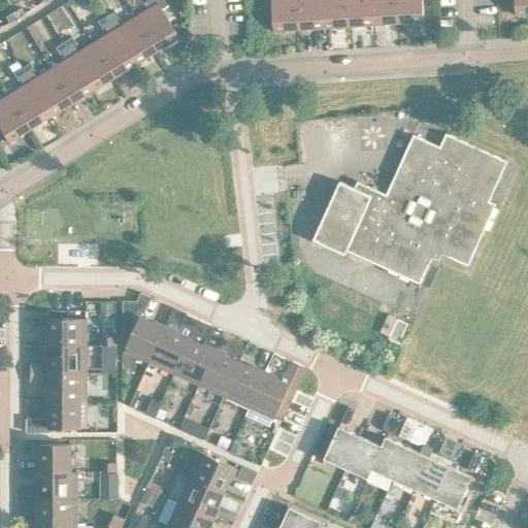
[(151,7),(135,15),(157,51),(178,37),(162,9),(168,5),(165,0),(145,0),(146,0),(151,7)]
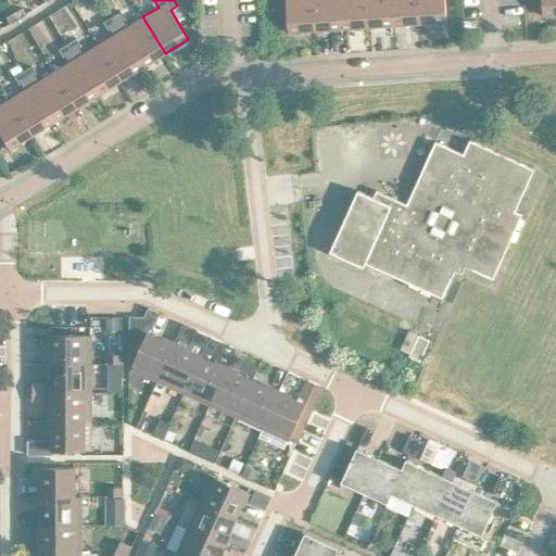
[(316,30),(314,0),(287,0),(289,32),(316,30)]
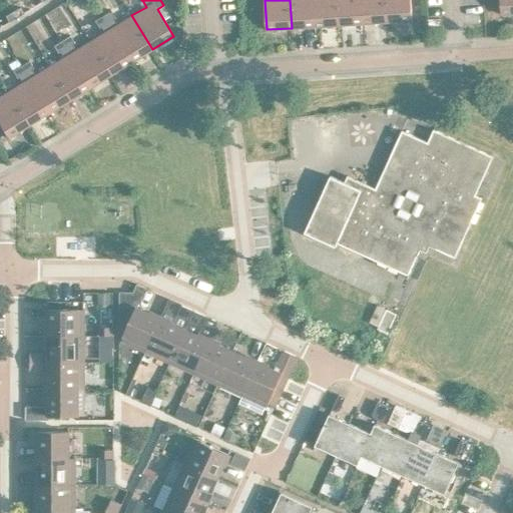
[(290,0),(292,28),(316,26),(314,0),(290,0)]
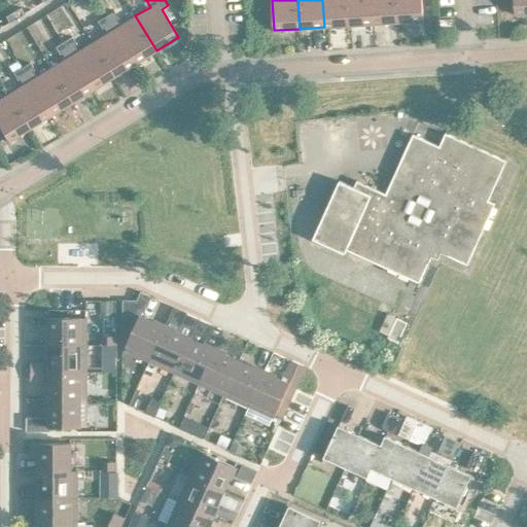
[(322,0),(324,27),(349,25),(347,0),(322,0)]
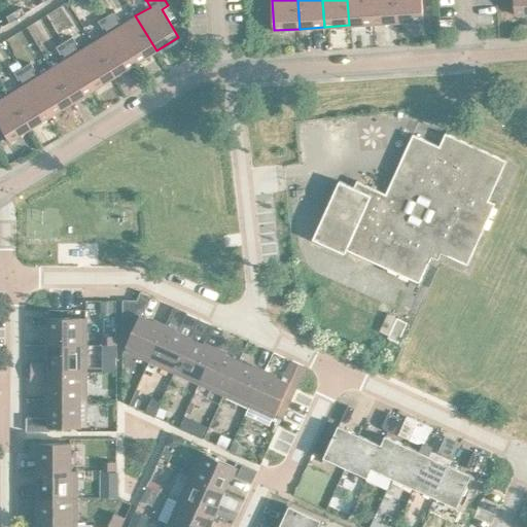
[(347,0),(349,25),(374,24),(372,0),(347,0)]
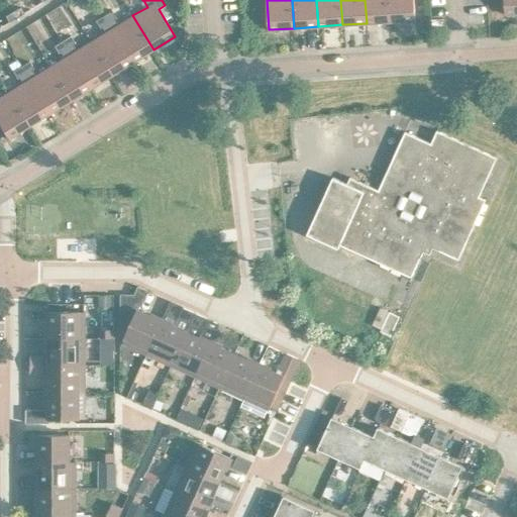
[(365,0),(367,23),(391,21),(389,0),(365,0)]
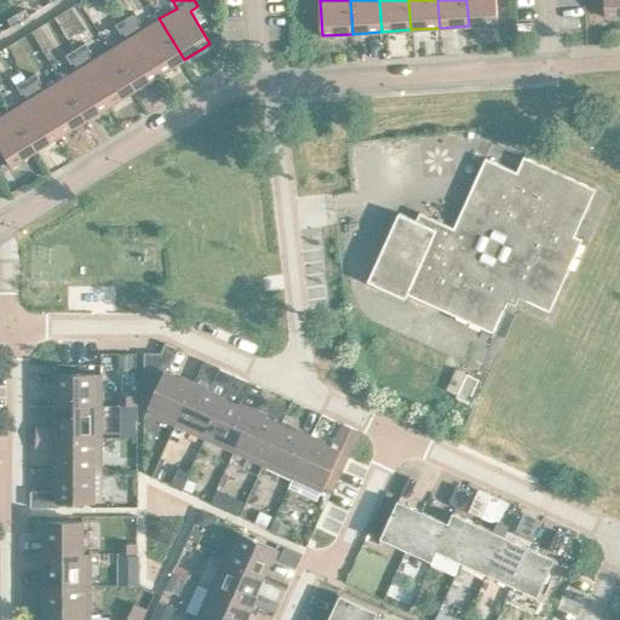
[(466,0),(469,26),(499,24),(497,0),(466,0)]
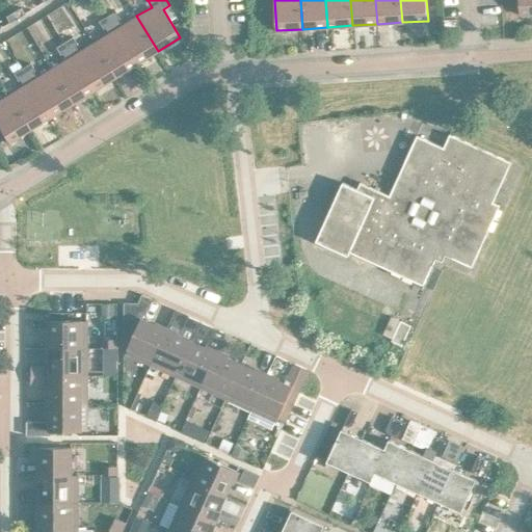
[(531,14),(531,0),(519,0),(521,15),(531,14)]
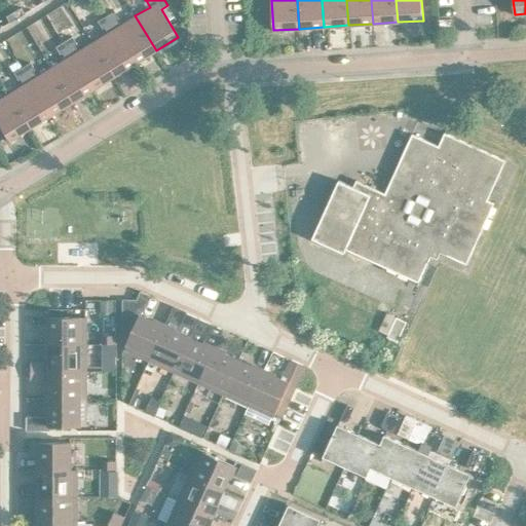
[(22,6),(14,11),(17,17),(25,12),(22,6)]
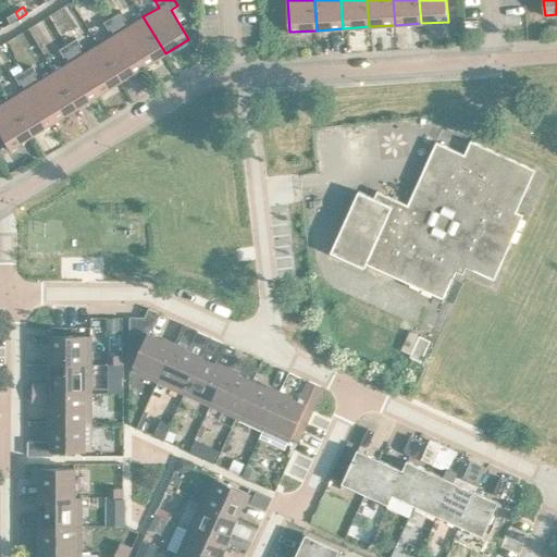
[(121,11),(112,16),(144,66),(165,53),(143,16),(127,26),(124,20),(126,19),(121,11)]
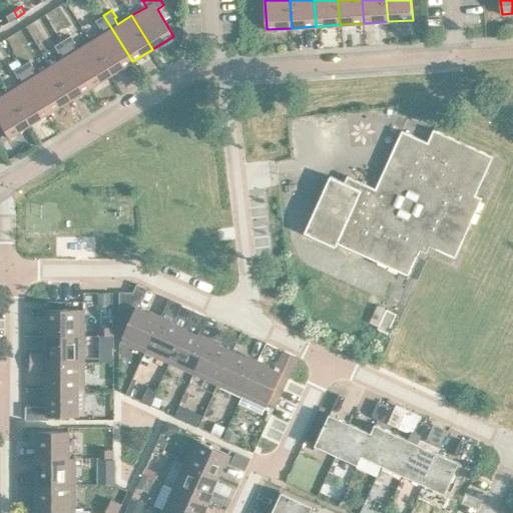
[(17,17),(14,11),(6,15),(10,21),(17,17)]
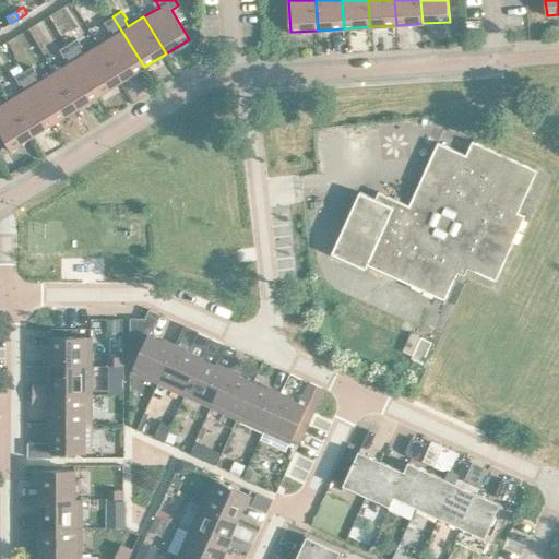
[(115,35),(99,44),(121,81),(144,67),(113,16),(104,22),(109,30),(111,28),(115,35)]
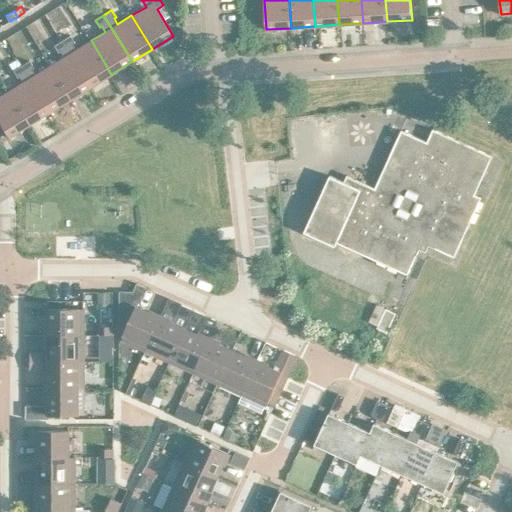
[(70,35),(62,40),(91,87),(111,74),(91,40),(76,49),(73,44),(75,42),(70,35)]
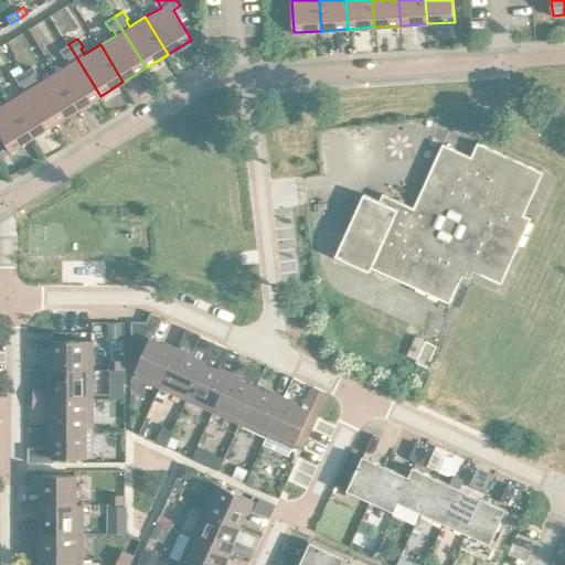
[(71,63),(55,72),(77,109),(100,96),(68,44),(60,50),(65,57),(67,56),(71,63)]
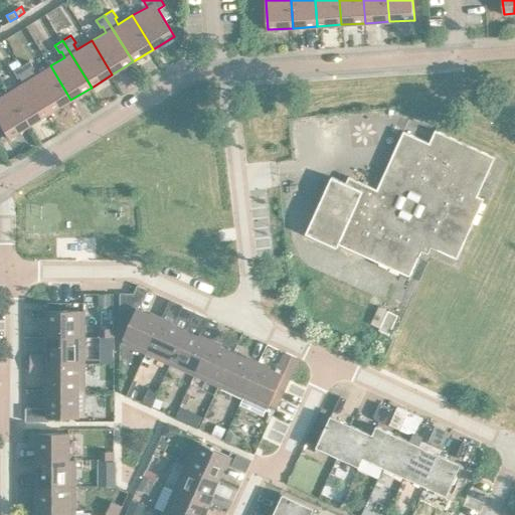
[(30,60),(21,65),(50,113),(70,100),(50,65),(35,74),(32,69),(34,67),(30,60)]
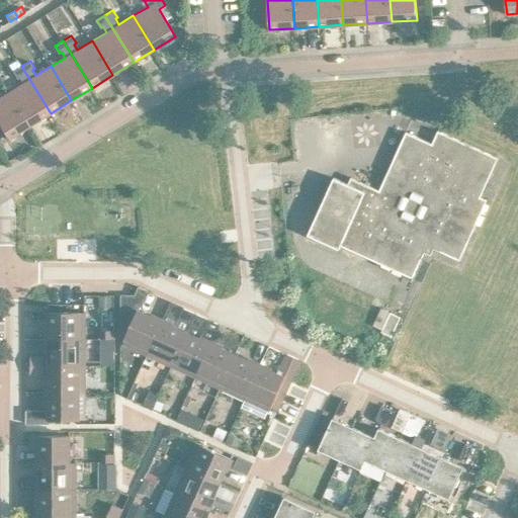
[(23,83),(9,92),(29,125),(51,113),(21,66),(13,71),(18,79),(20,77),(23,83)]
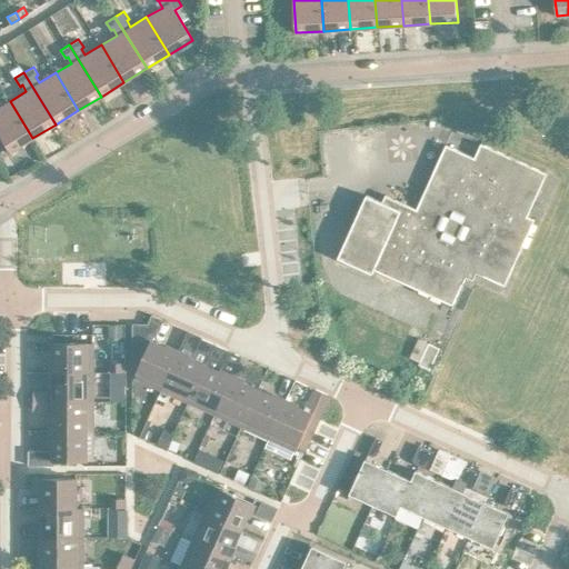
[(32,138),(10,101),(0,107),(0,137),(9,152),(32,138)]
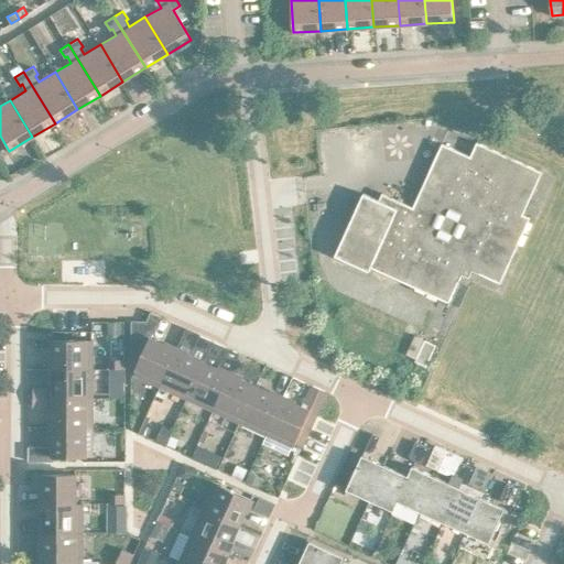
[(462,274),(469,277),(473,270),(501,283),(531,217),(523,214),(543,171),(477,141),(470,155),(443,142),(413,206),(382,192),(379,199),(364,193),(335,255),(370,271),(371,267),(449,302),(462,274)]
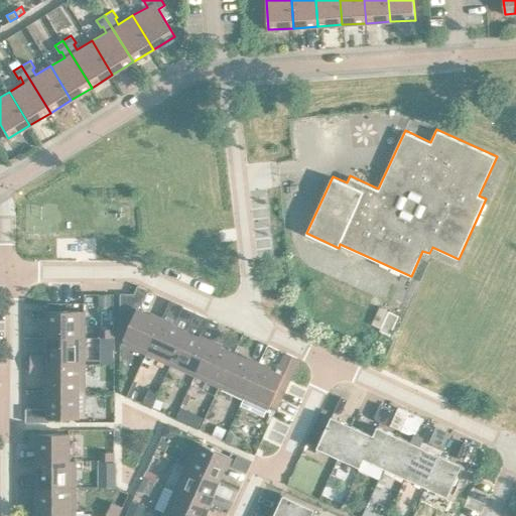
[(99,293),(99,307),(113,307),(113,293),(99,293)]
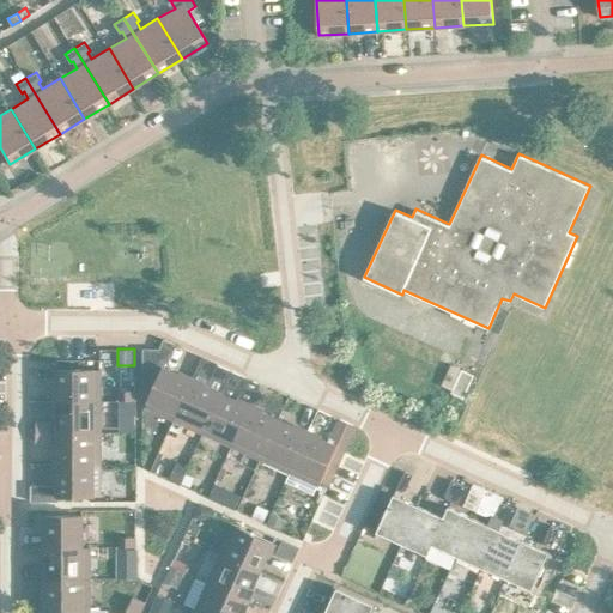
[(146,405),(175,418),(193,380),(164,366),(149,399),(150,399),(146,405)]
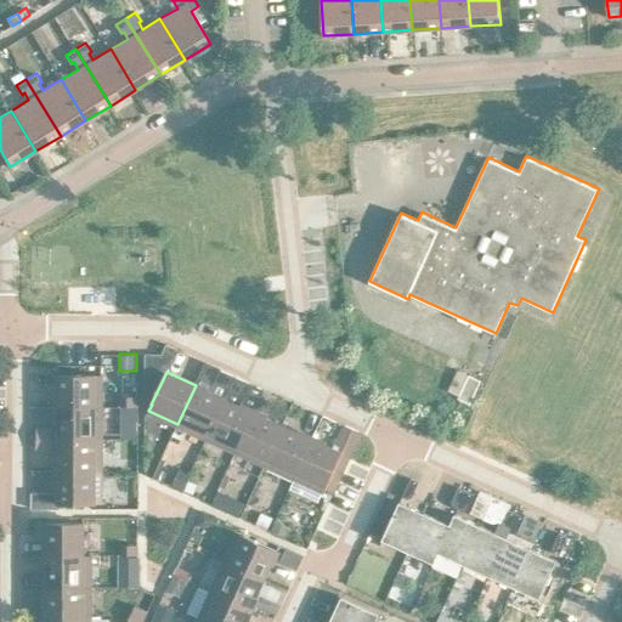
[(58,374),(58,406),(102,406),(102,374),(95,374),(58,374)]
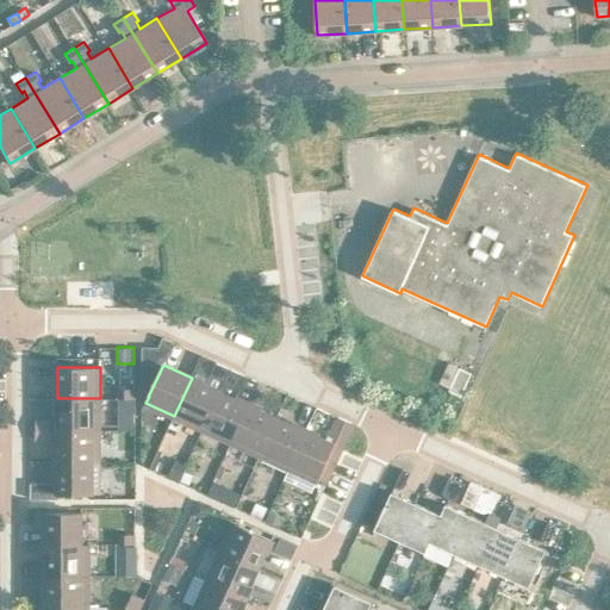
[(460,367),(449,390),(461,396),(472,373),(460,367)]
